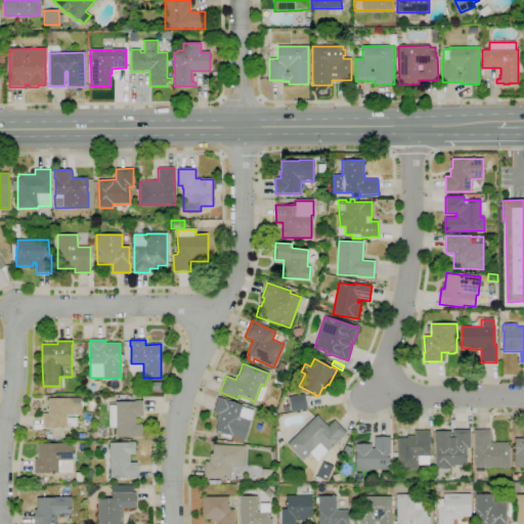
[(147,391),(147,383),(161,382),(161,391),(147,391)]
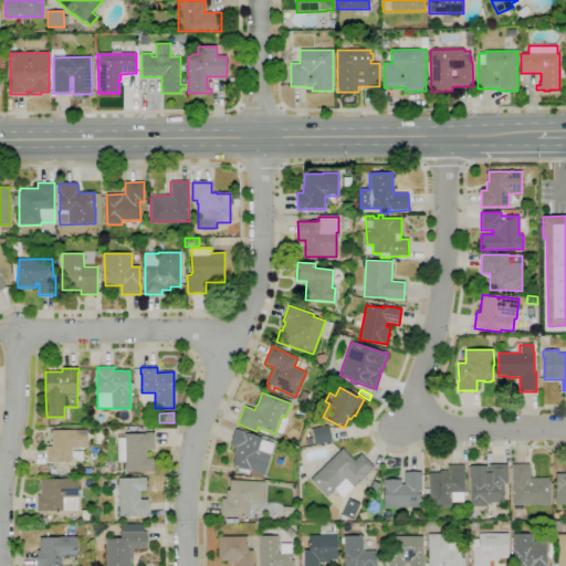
[(315,444),(312,429),(328,426),(332,441),(315,444)]
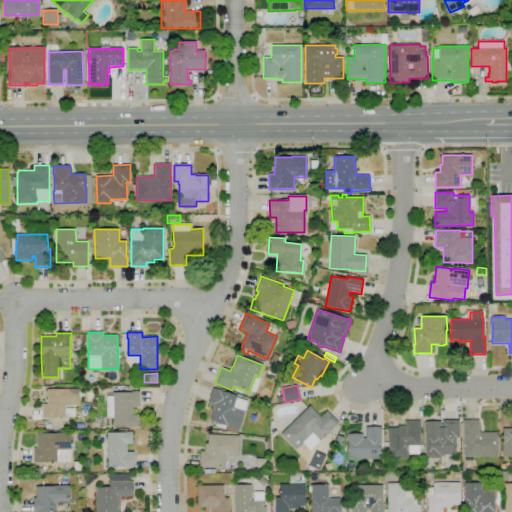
[(225,432),(227,426),(210,421),(213,412),(210,411),(212,404),(208,403),(213,388),(220,390),(220,389),(225,391),(225,392),(237,396),(237,398),(248,401),(244,411),(245,411),(239,430),(238,430),(237,434),(225,432)]
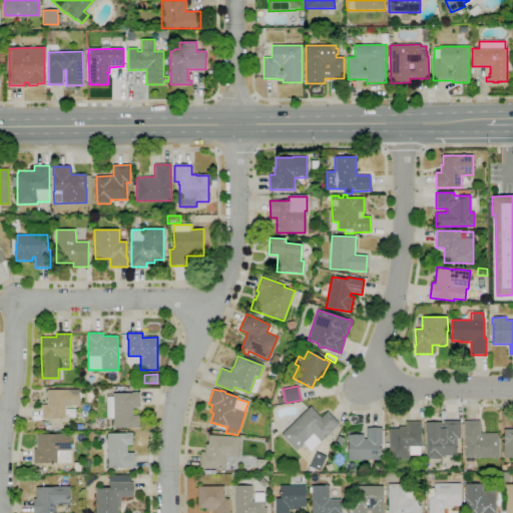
[(48,420),(42,420),(42,405),(47,405),(47,391),(65,391),(65,390),(79,390),(79,407),(65,407),(65,419),(48,419),(48,420)]
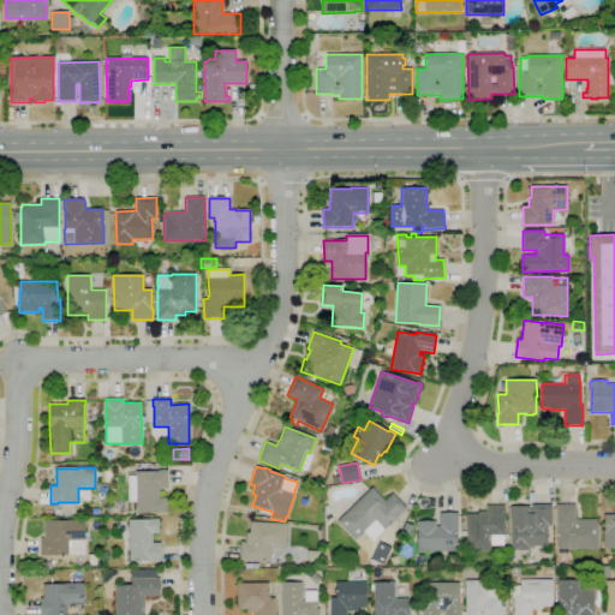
[(157,471),(168,471),(168,489),(160,489),(160,499),(166,499),(166,513),(157,513),(136,513),(136,501),(129,501),(127,476),(136,476),(136,472),(157,471)]
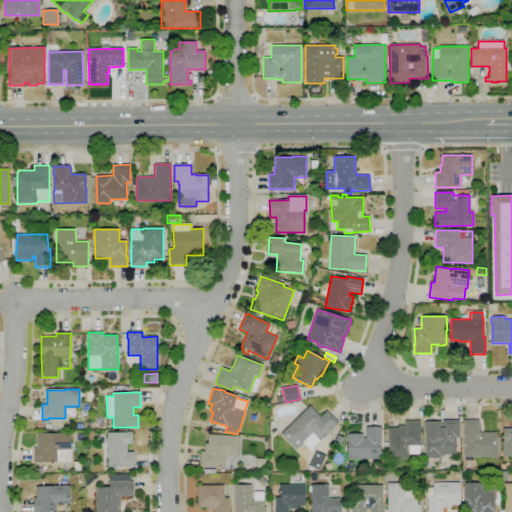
[(310,450),(303,443),(296,450),(280,434),(310,406),(320,417),(326,411),(339,423),(320,441),(310,450)]
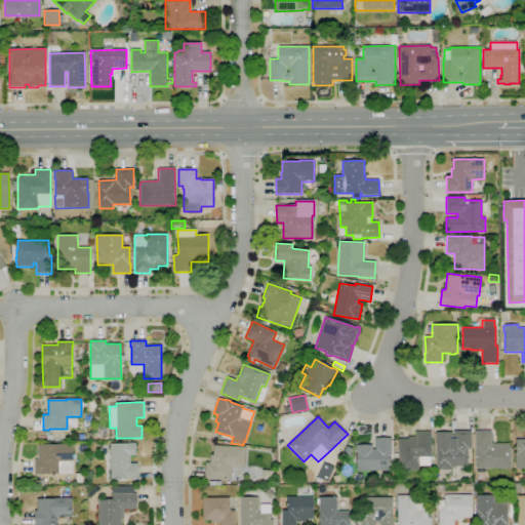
[(398,471),(398,439),(408,439),(408,437),(415,436),(415,432),(431,431),(431,457),(430,457),(430,466),(419,466),(419,463),(418,463),(418,470),(398,471)]
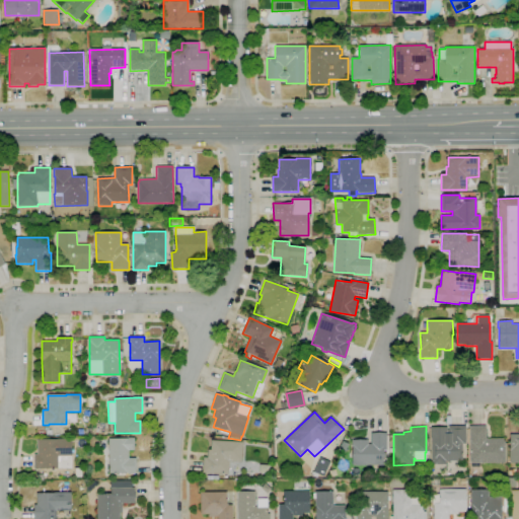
[(431,465),(431,428),(447,427),(447,430),(448,430),(448,426),(465,426),(466,444),(462,444),(462,461),(446,461),(446,464),(431,465)]
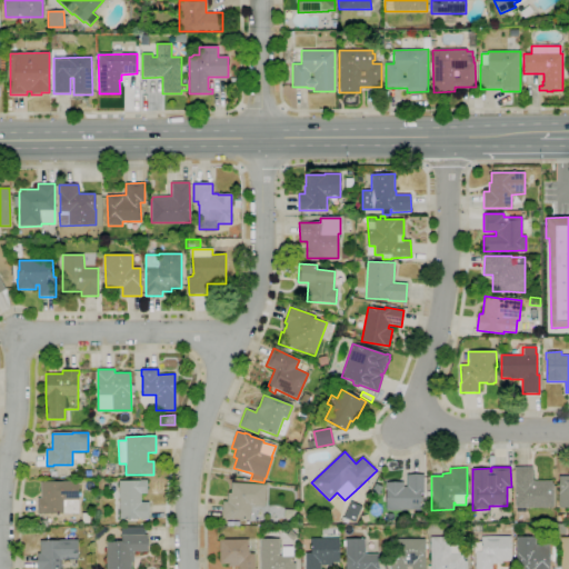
[(526,512),(516,512),(516,508),(515,508),(515,467),(532,467),(532,481),(551,480),(551,483),(553,483),(553,508),(526,508),(526,512)]
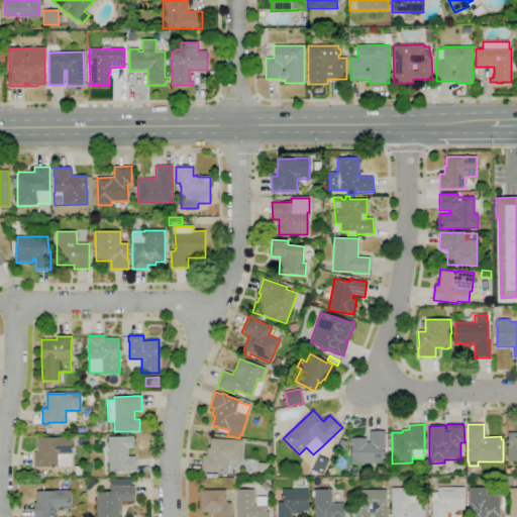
[(382,463),(350,463),(350,438),(367,438),(367,442),(370,442),(370,431),(385,431),(385,448),(382,448),(382,463)]
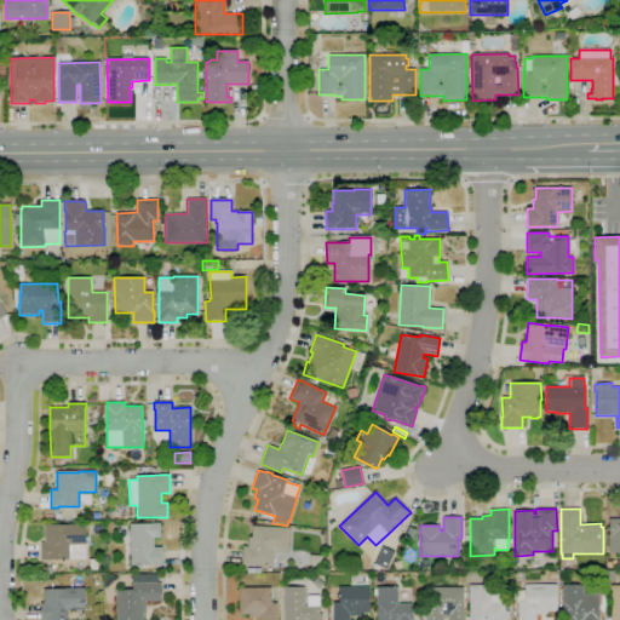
[(619,554),(609,554),(608,518),(619,518),(619,554)]
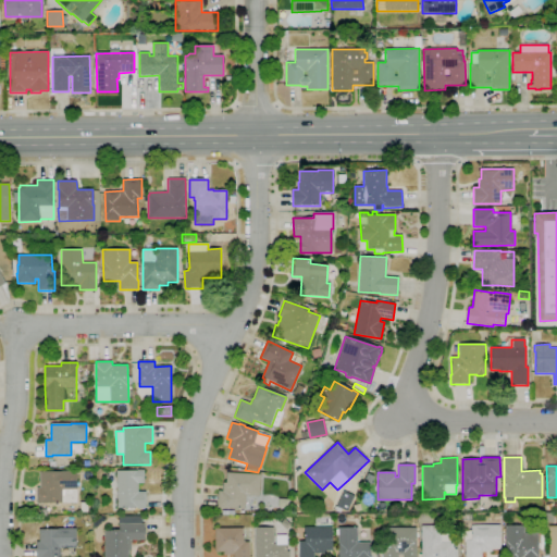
[(116,508),(116,471),(144,470),(144,483),(138,483),(138,492),(146,492),(146,508),(116,508)]
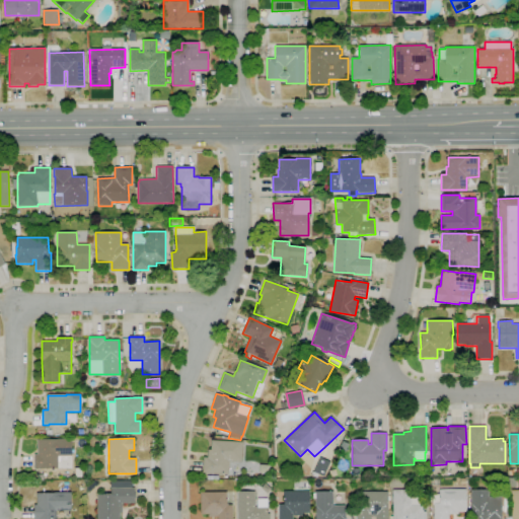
[(38,469),(33,469),(33,454),(36,454),(36,439),(71,439),(71,456),(71,468),(38,468),(38,469)]
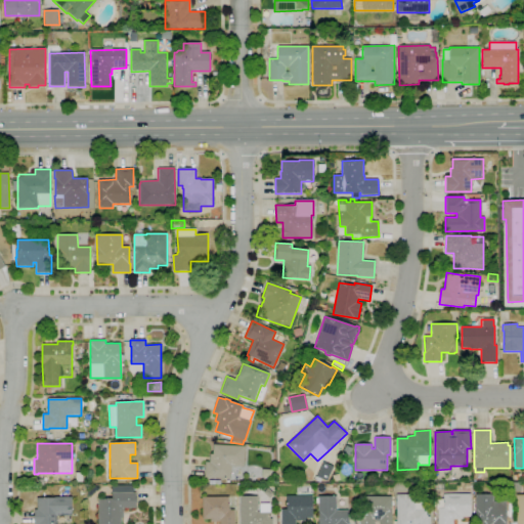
[(230,479),(211,478),(205,478),(205,462),(210,462),(210,454),(213,454),(213,445),(245,446),(244,467),(230,466),(230,479)]
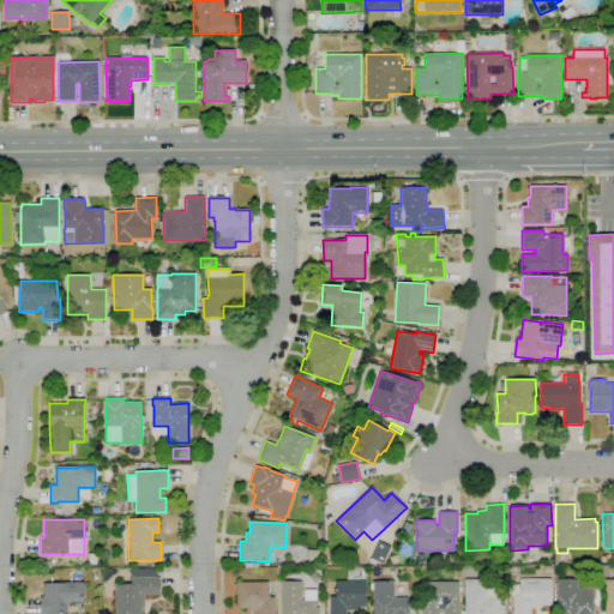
[(374,566),(367,563),(369,558),(371,559),(378,541),(390,547),(383,564),(377,561),(374,566)]
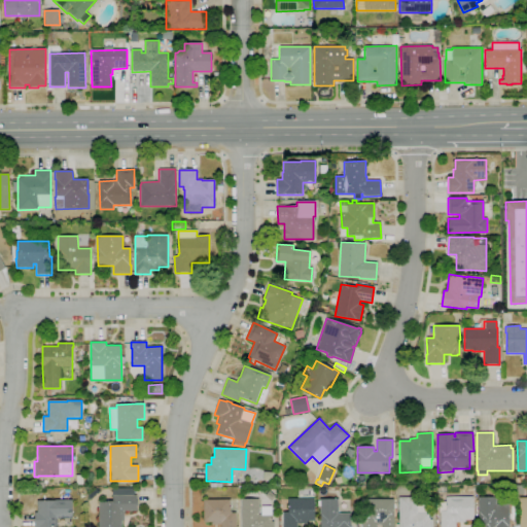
[(99,526),(99,502),(112,502),(112,497),(111,497),(111,488),(133,488),(133,495),(137,495),(137,511),(125,511),(125,520),(121,520),(121,526),(99,526)]
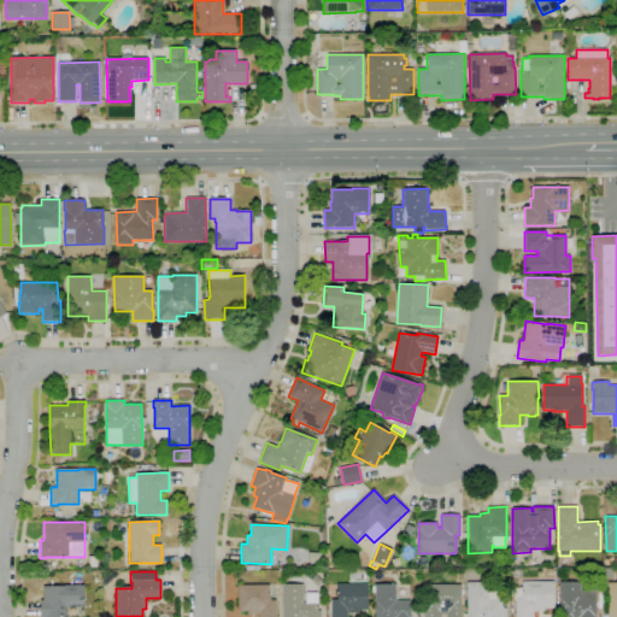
[(533,616),(515,616),(515,598),(522,598),(522,582),(553,581),(554,609),(544,609),(544,611),(533,612),(533,616)]
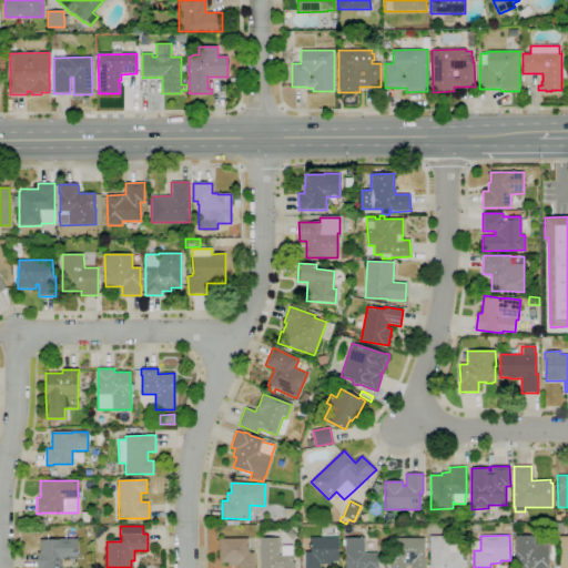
[(466,567),(429,567),(429,536),(449,536),(449,544),(460,544),(462,553),(463,553),(463,560),(466,560),(466,567)]
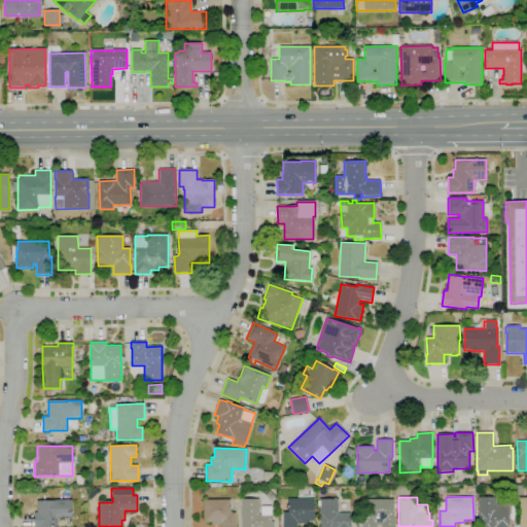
[(478,526),(478,497),(496,497),(496,504),(508,504),(508,526),(478,526)]
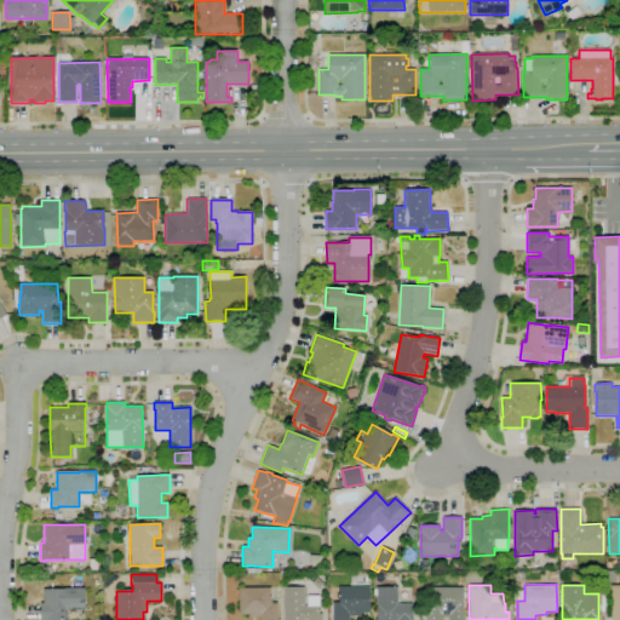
[(619,619),(609,619),(609,586),(619,585),(619,619)]
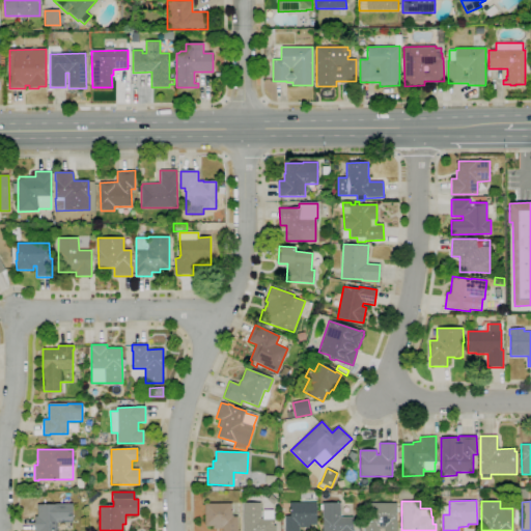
[(299,530),(285,530),(285,516),(290,516),(290,502),(316,502),(316,511),(319,511),(319,516),(316,516),(316,525),(309,525),(309,528),(299,528),(299,530)]
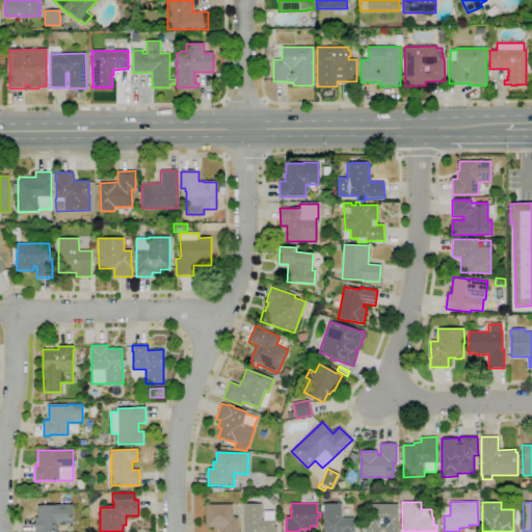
[(276,531),(243,531),(243,504),(261,504),(261,520),(264,520),(264,511),(274,511),(274,522),(274,527),(276,527),(276,531)]
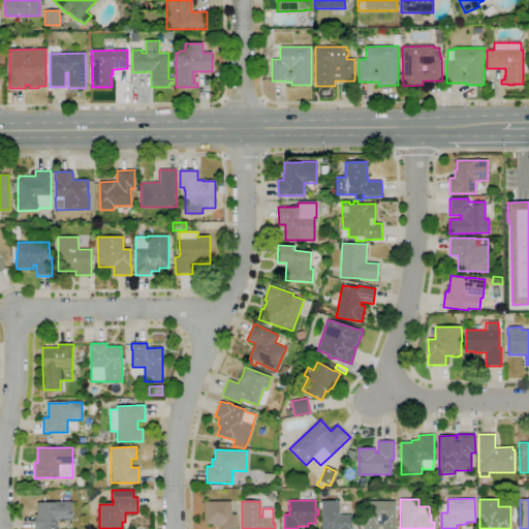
[(320,528),(320,501),(339,501),(339,515),(351,515),(351,528),(320,528)]
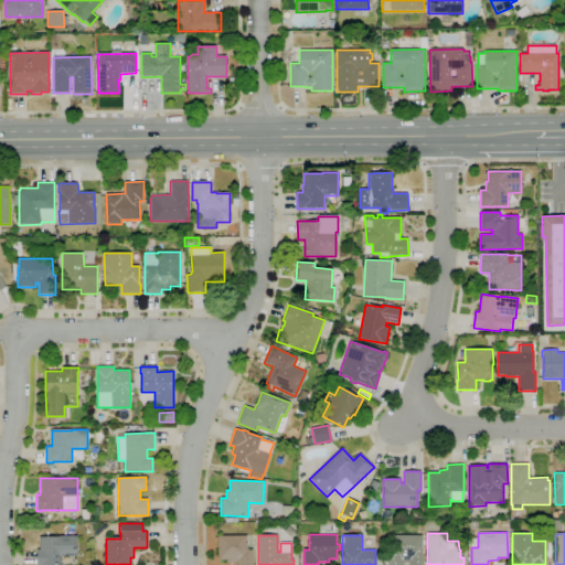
[(404,564),(387,564),(387,551),(393,551),(393,535),(422,535),(422,564),(409,564),(409,563),(404,563),(404,564)]
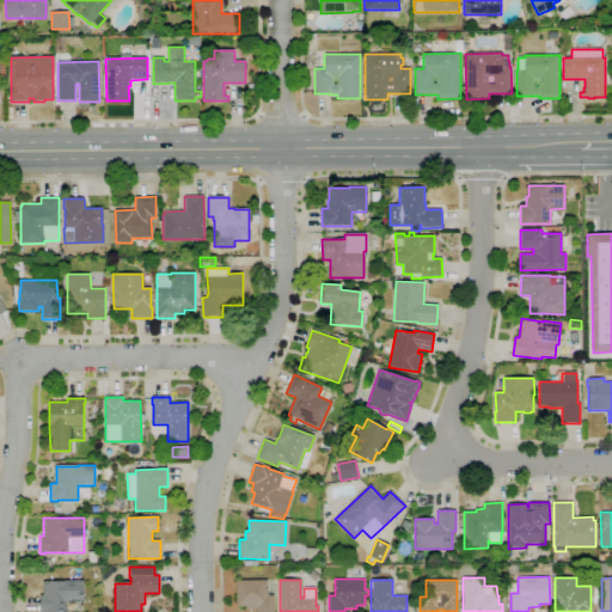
[(40,611),(40,607),(40,595),(43,595),(43,582),(63,582),(63,581),(84,581),(84,603),(66,603),(66,611),(40,611)]
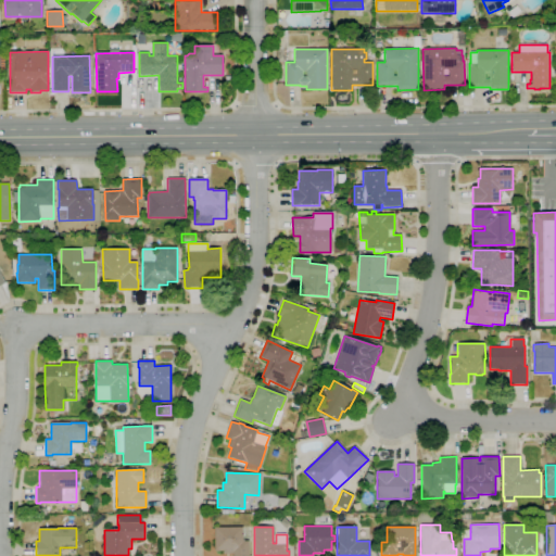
[(249,555),(232,555),(232,554),(223,554),(223,551),(215,551),(214,528),(243,528),(243,541),(249,541),(249,555)]
